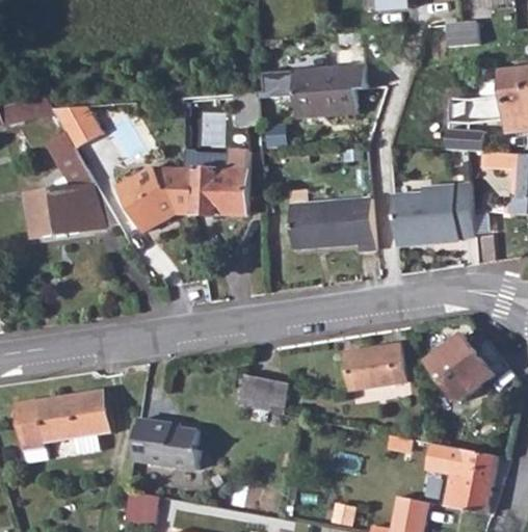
[(406,0),(374,0),(376,12),(408,9),(406,0)]
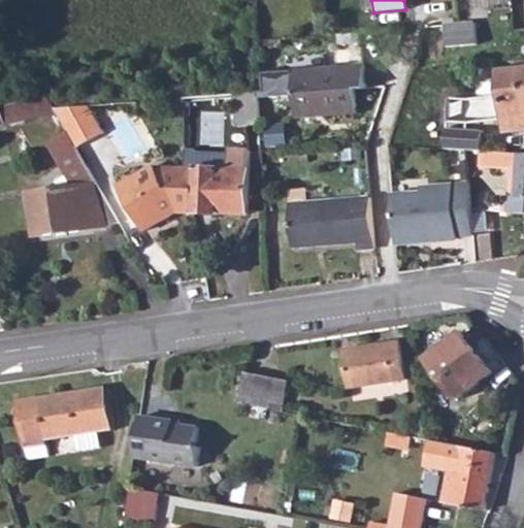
[(470,25),(441,27),(443,47),(472,44),(470,25)]
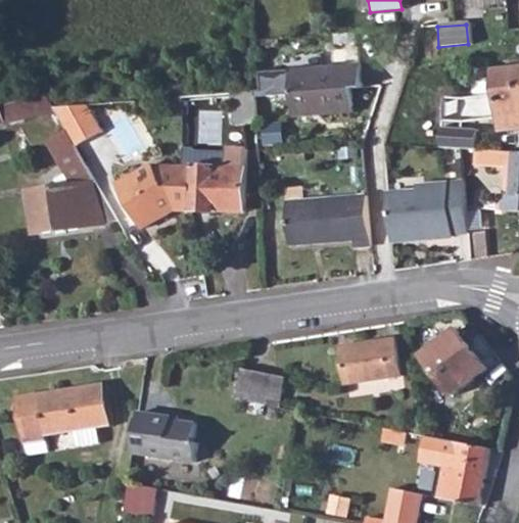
[(355,67),(284,75),(289,120),(349,114),(347,91),(357,90),(355,67)]
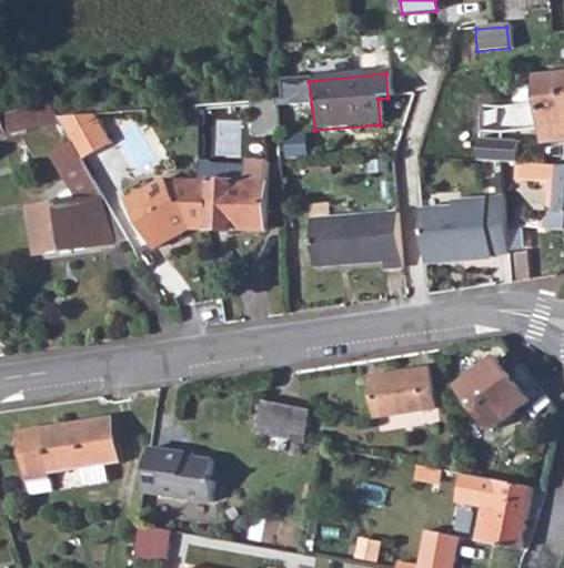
[(563,74),(532,79),(541,145),(556,142),(557,145),(563,144),(563,74)]
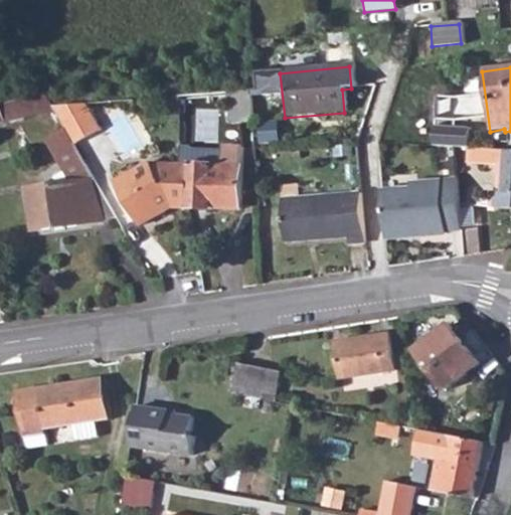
[(64,129),(72,143),(100,128),(84,103),(50,105),(64,129)]
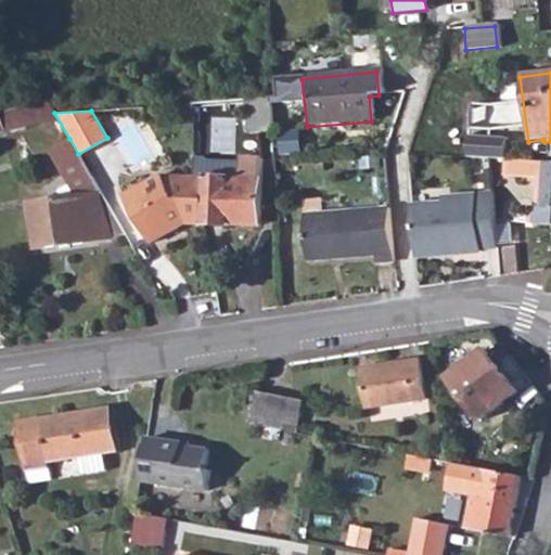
[(500,160),(503,160),(504,139),(468,137),(465,157),(487,159),(500,160)]
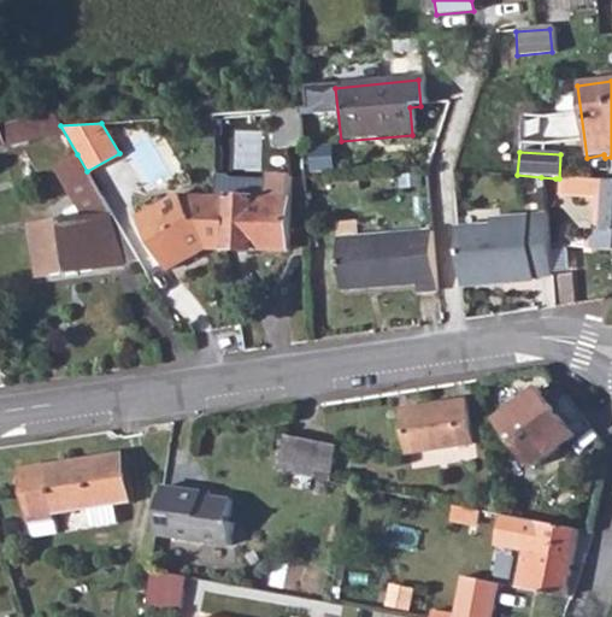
[(87,171),(77,154),(53,168),(75,206),(82,218),(66,222),(31,228),(40,277),(137,259),(87,171)]
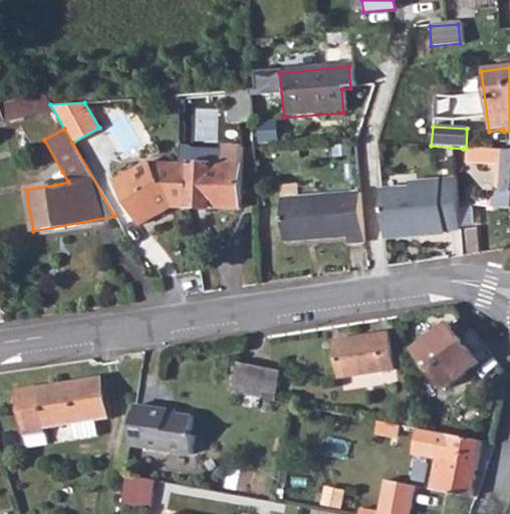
[(188,172),(188,209),(239,209),(237,136),(218,136),(218,166),(188,167),(188,172)]
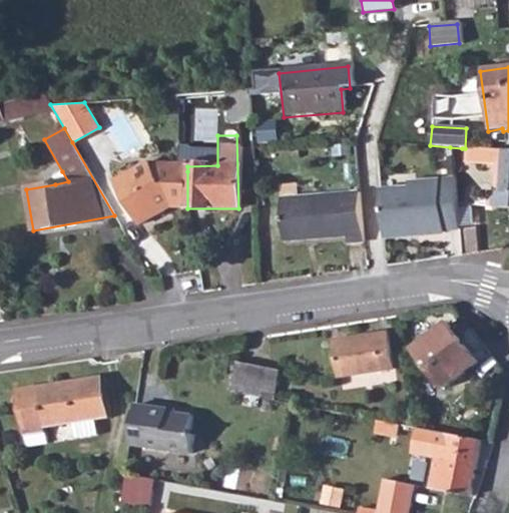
[(494,195),(490,195),(489,203),(484,203),(484,208),(508,209),(508,150),(465,148),(462,148),(462,153),(468,153),(468,165),(491,168),(495,168),(494,195)]
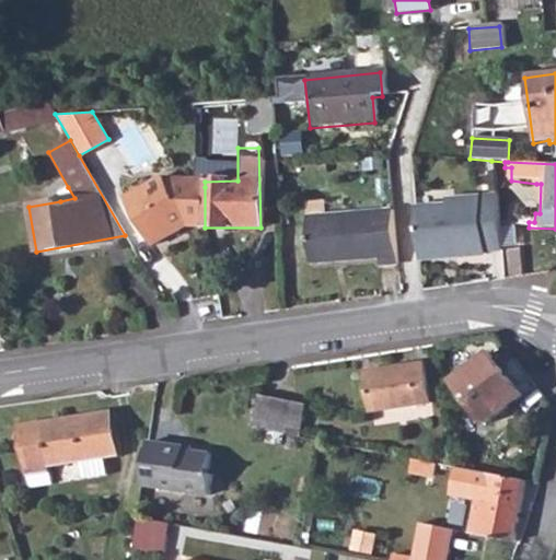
[(205,187),(153,186),(126,202),(151,246),(184,228),(205,228),(205,187)]
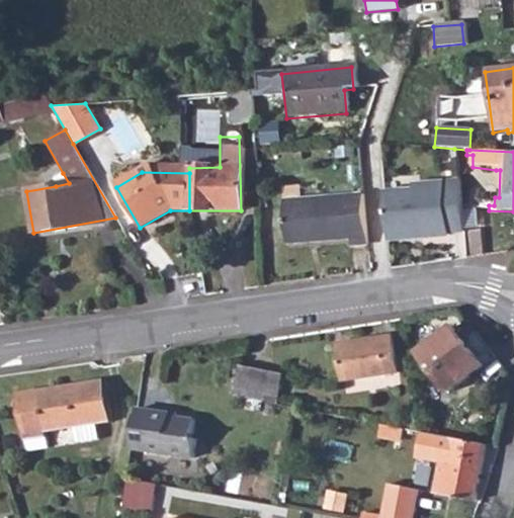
[(69,183),(63,173),(52,179),(56,186),(69,183)]
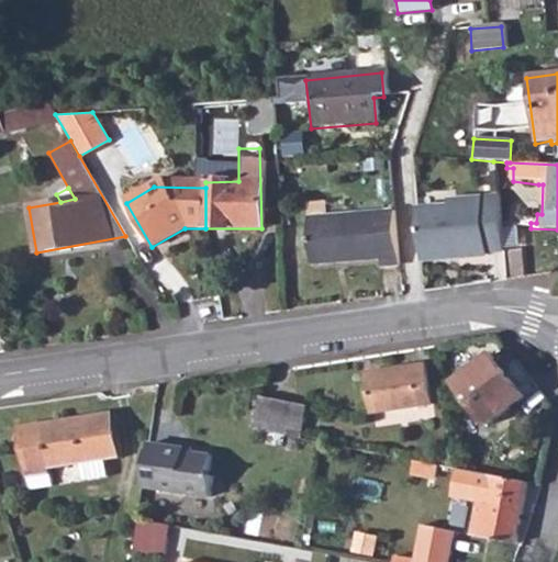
[(452,256),(452,261),(501,258),(499,226),(497,201),(445,204),(445,210),(414,212),(414,220),(419,259),(452,256)]
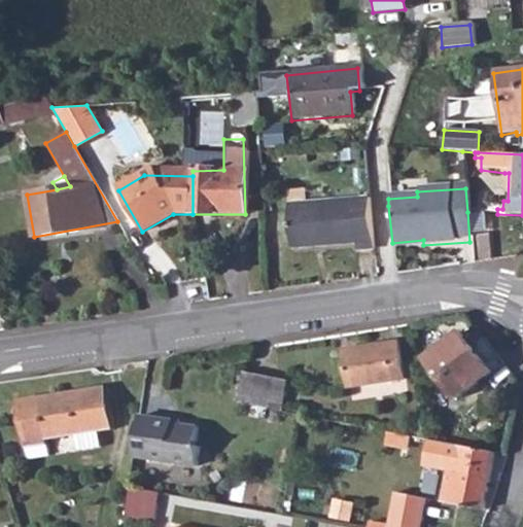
[(369,206),(368,194),(286,201),(291,250),(355,245),(356,252),(373,251),(369,206)]
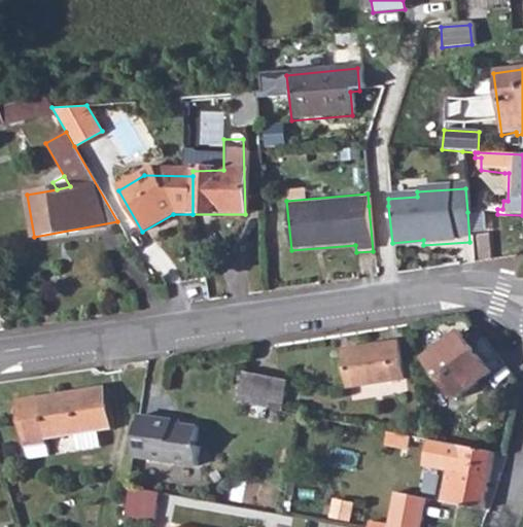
[(423,240),(392,243),(392,249),(423,246),(423,245),(423,240)]
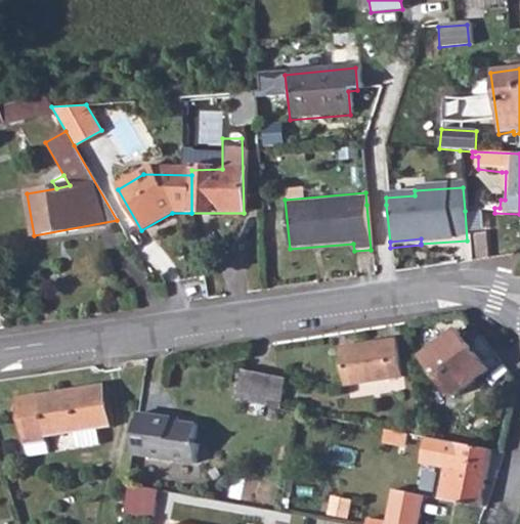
[(455,329),(422,355),(452,394),(486,369),(455,329)]
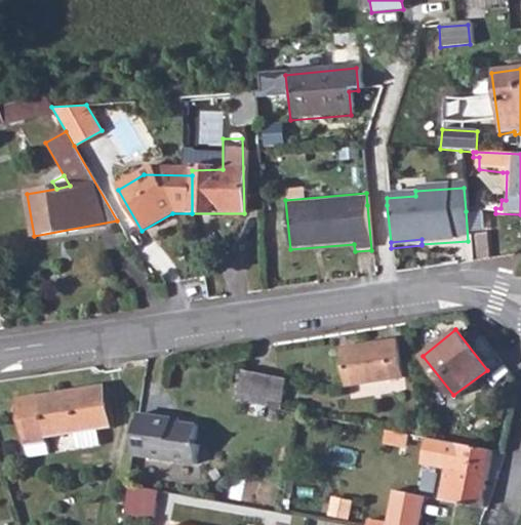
[(395,338),(342,348),(347,385),(401,376),(395,338)]
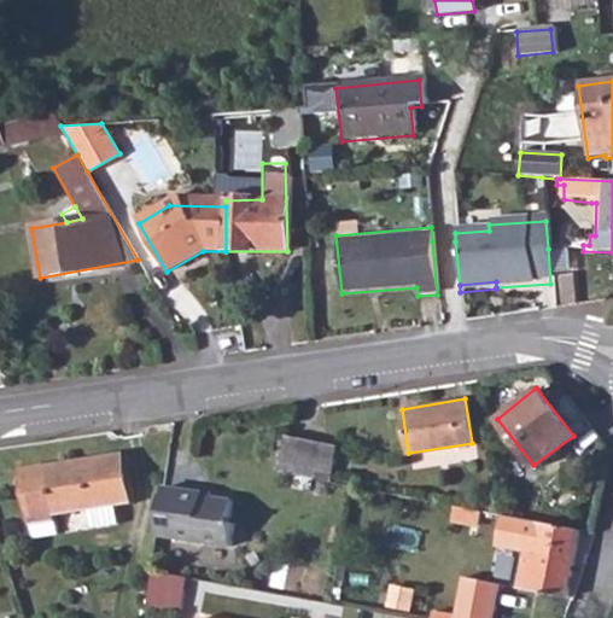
[(282,435),(276,471),(313,478),(314,470),(330,472),(336,444),(282,435)]
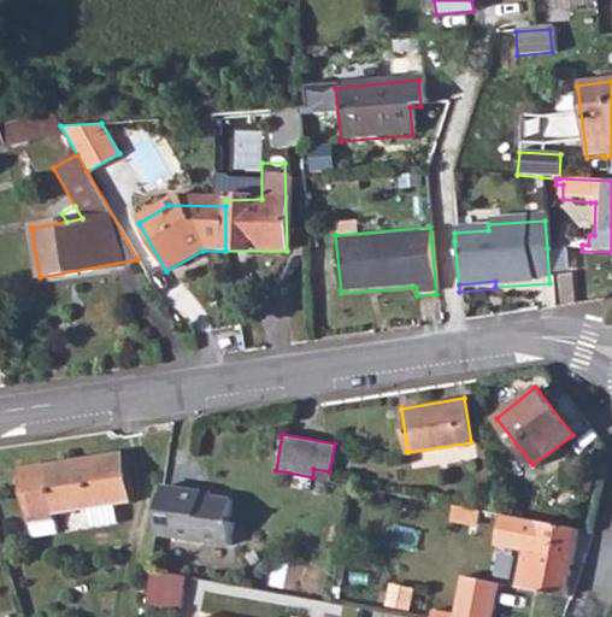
[(87,507),(111,504),(127,501),(121,453),(19,468),(28,522),(52,519),(51,512),(87,507)]
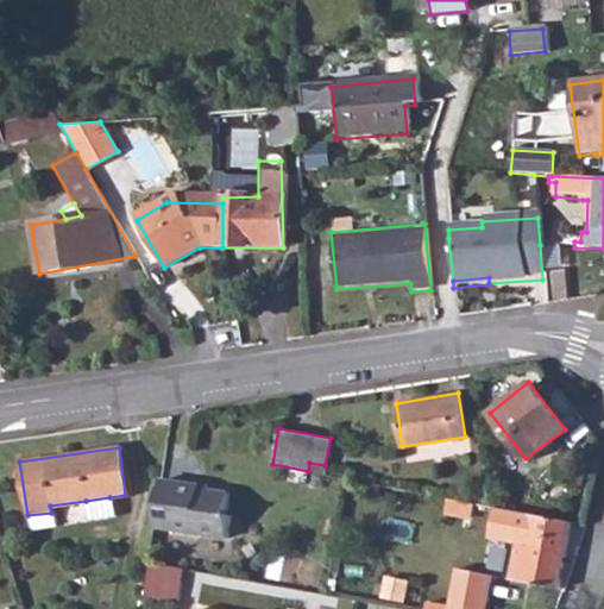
[(155,503),(151,528),(225,538),(227,516),(222,515),(224,494),(196,490),(196,485),(157,481),(155,503)]
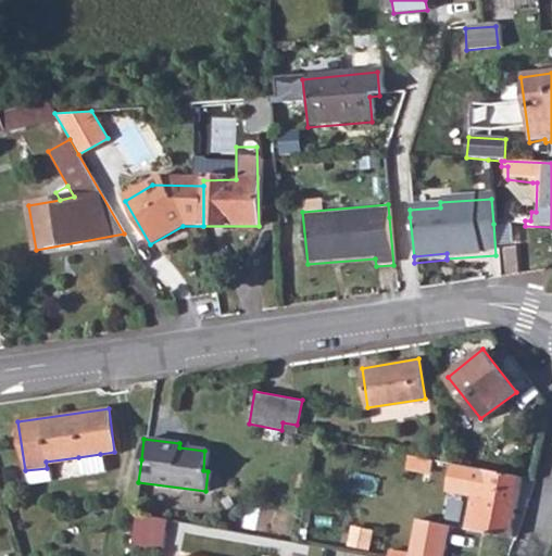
[(100,454),(78,457),(80,468),(102,465),(100,454)]
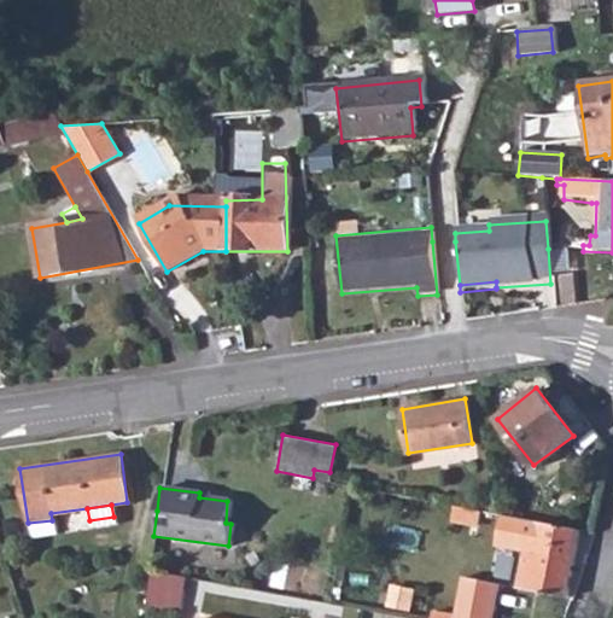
[(479,511),(455,506),(453,519),(477,524),(479,511)]
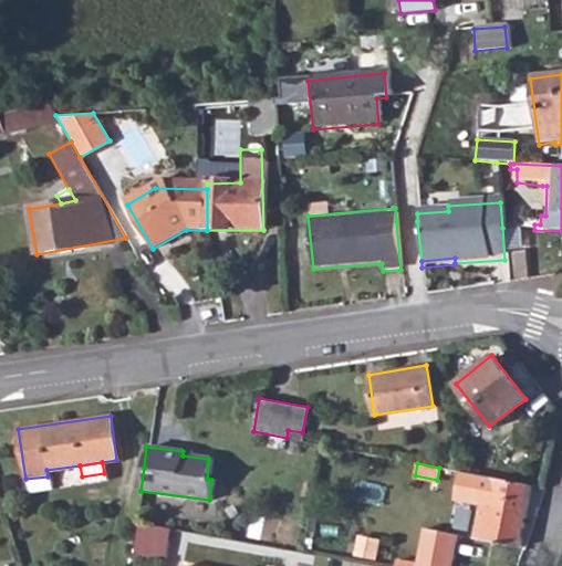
[(529,485),(451,470),(450,480),(451,480),(449,499),(477,504),(471,540),(516,547),(529,485)]
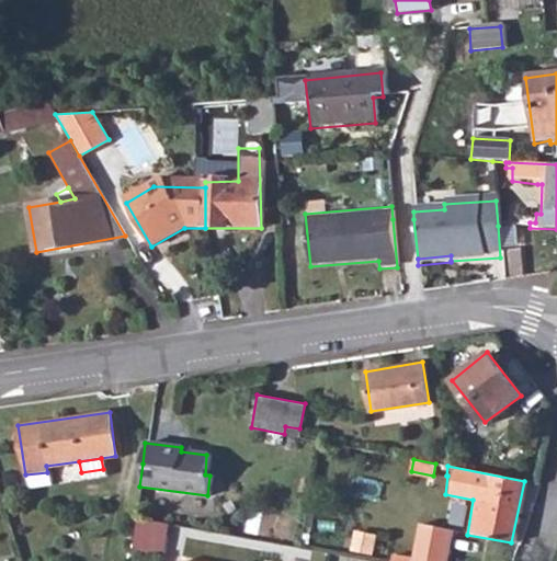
[(166,525),(135,518),(131,550),(161,556),(166,525)]
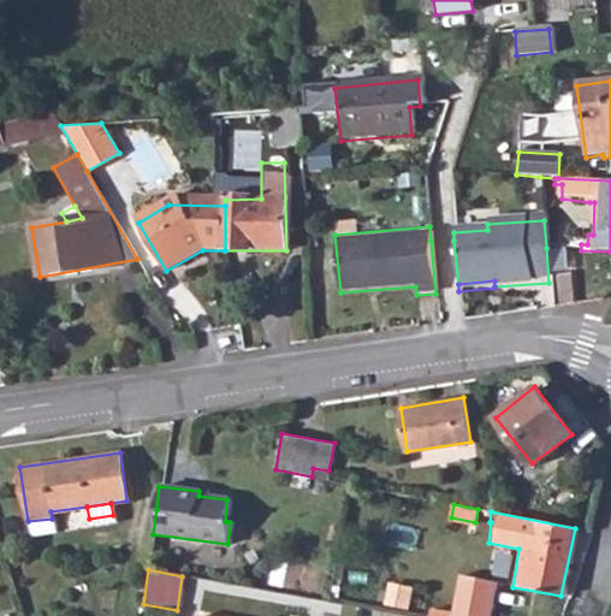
[(460,576),(450,615),(487,615),(494,584),(460,576)]
